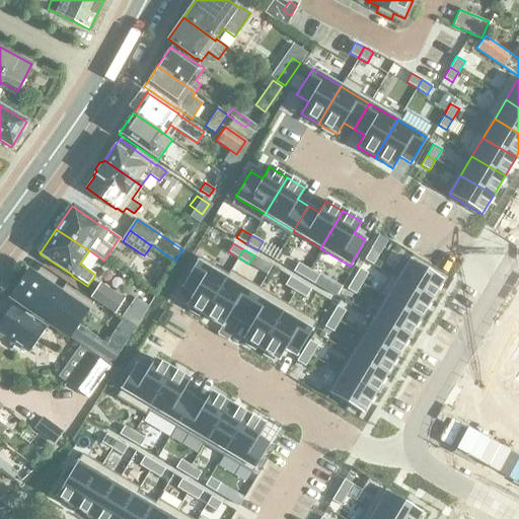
[(370,249),(364,260),(372,265),(379,254),(370,249)]
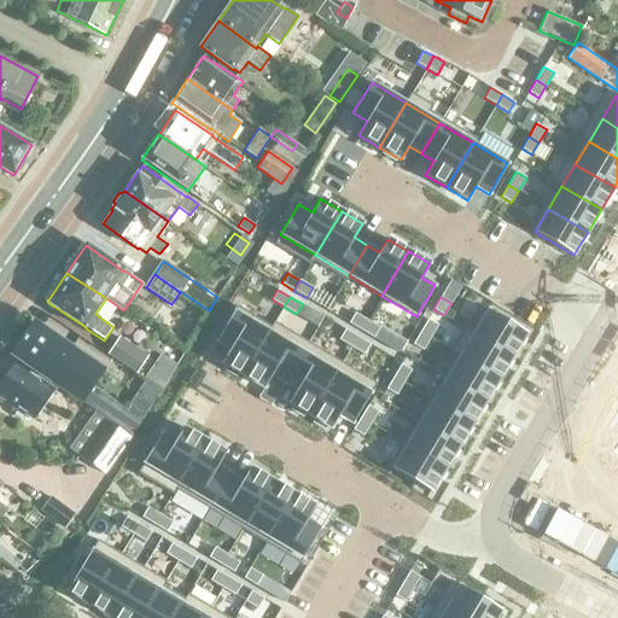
[(488,310),(473,333),(513,357),(526,333),(488,310)]
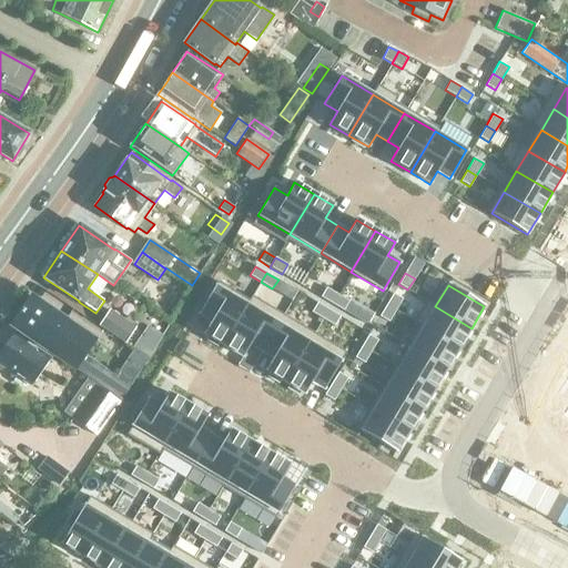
[(215,286),(199,314),(211,322),(203,334),(223,346),(247,305),(215,286)]
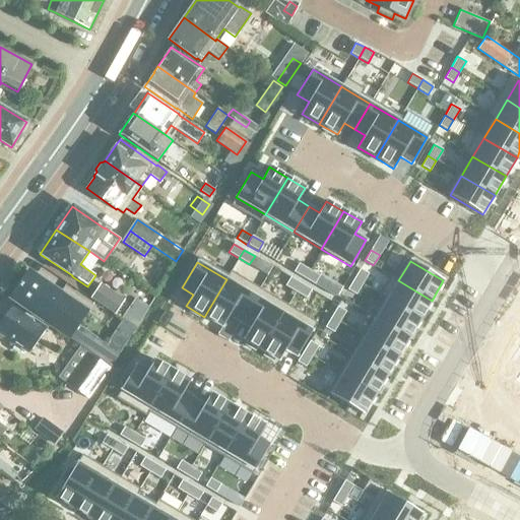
[(299,263),(294,272),(304,278),(309,269),(299,263)]
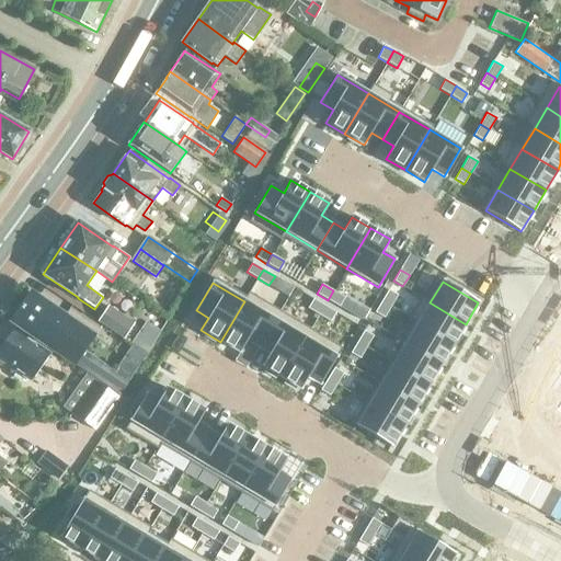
[(333,290),(328,300),(339,307),(344,297),(333,290)]
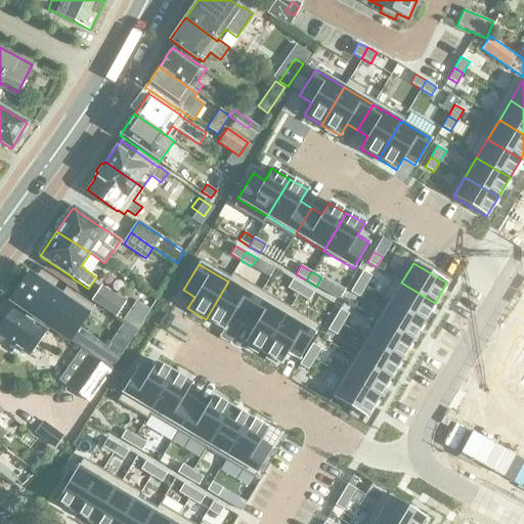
[(362,271),(356,281),(364,287),(372,276),(362,271)]
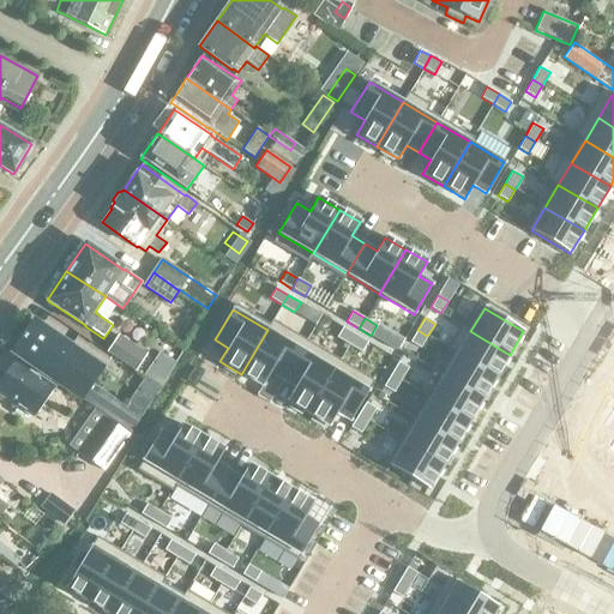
[(80,399),(103,415),(103,416),(115,425),(128,434),(130,434),(145,411),(128,401),(125,405),(91,383),(102,366),(34,319),(11,351),(80,399)]
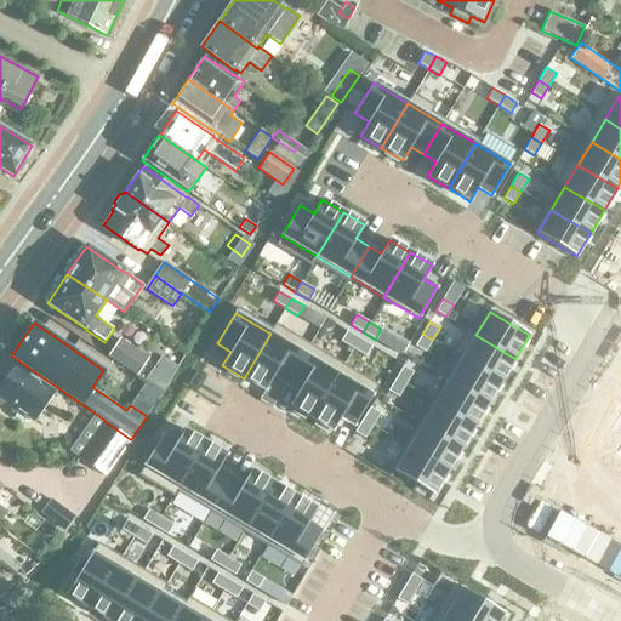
[(347,331),(341,341),(353,349),(359,339),(347,331)]
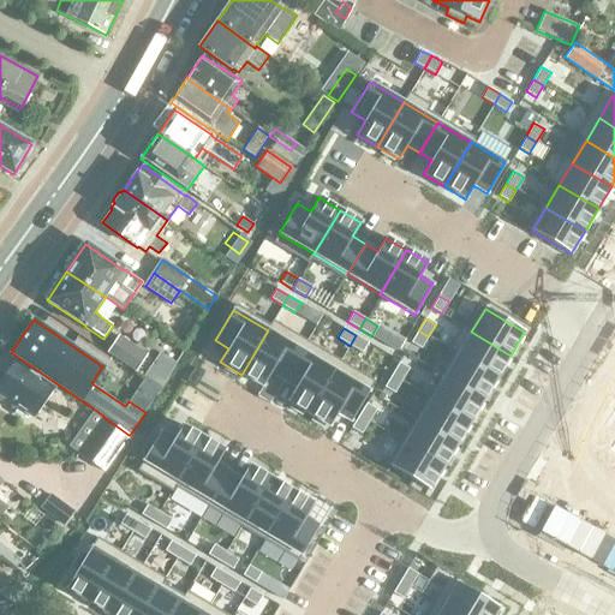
[(268,330),(242,375),(262,387),(270,374),(282,381),(302,350),(268,330)]
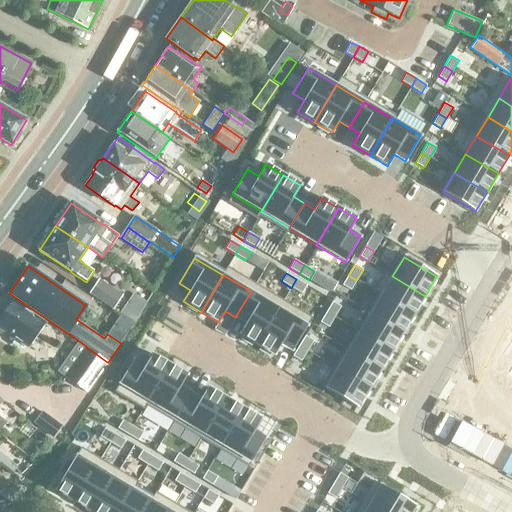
[(348,275),(342,285),(350,290),(356,280),(348,275)]
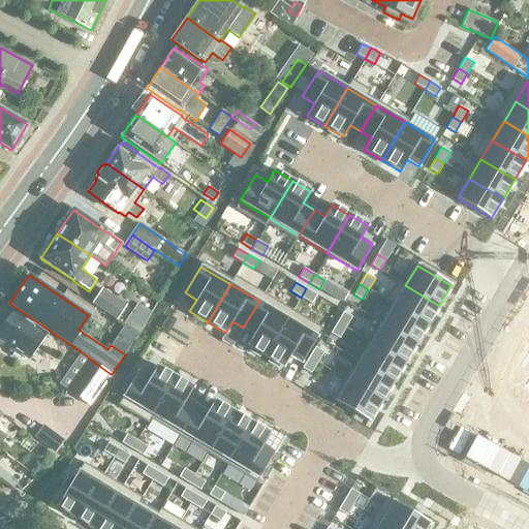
[(405,285),(394,305),(427,324),(439,306),(405,285)]
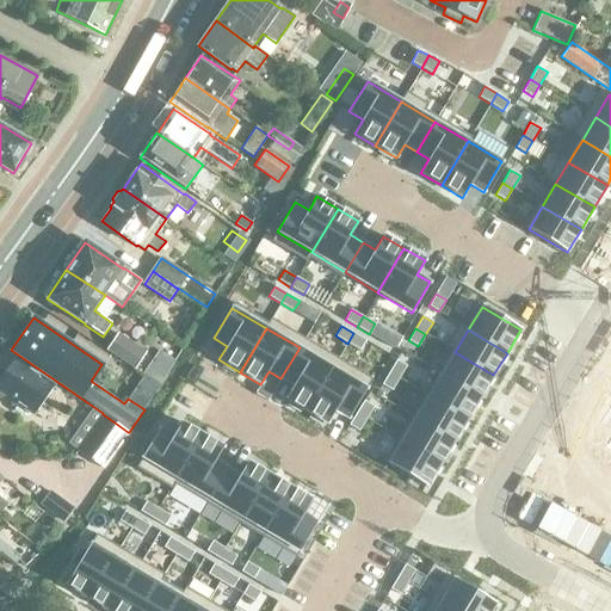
[(119,333),(107,349),(136,368),(147,352),(119,333)]
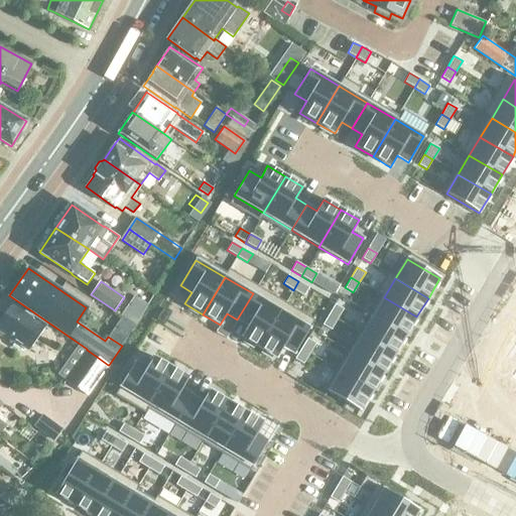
[(298,281),(293,290),(303,296),(308,287),(298,281)]
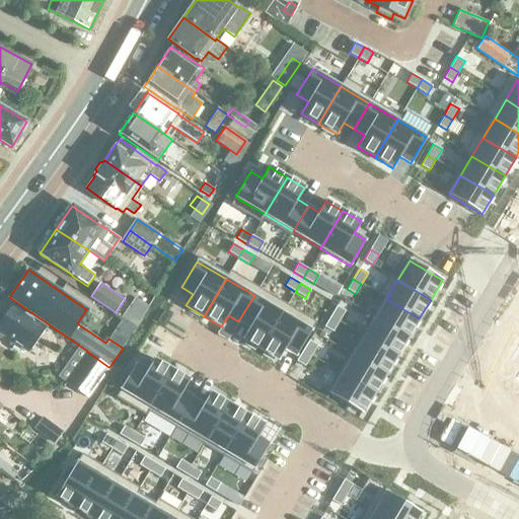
[(254,295),(238,321),(249,327),(242,339),(260,350),(282,312),(254,295)]
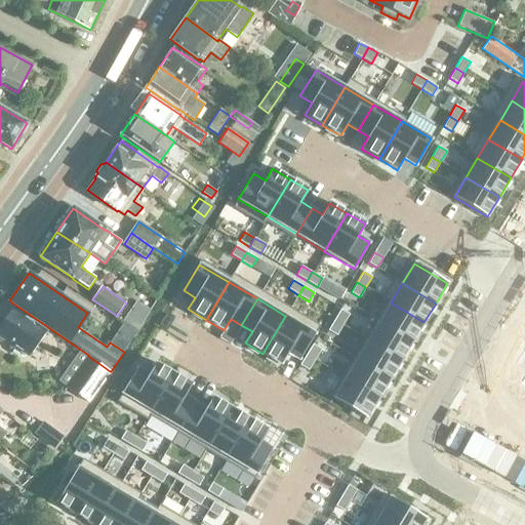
[(391,303),(379,321),(412,341),(423,322),(391,303)]
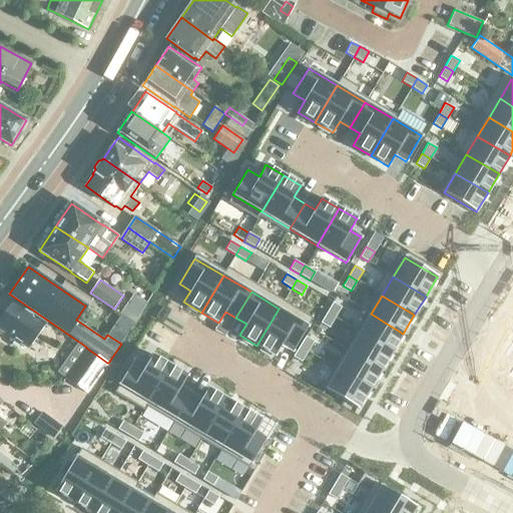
[(333,303),(327,313),(335,318),(341,308),(333,303)]
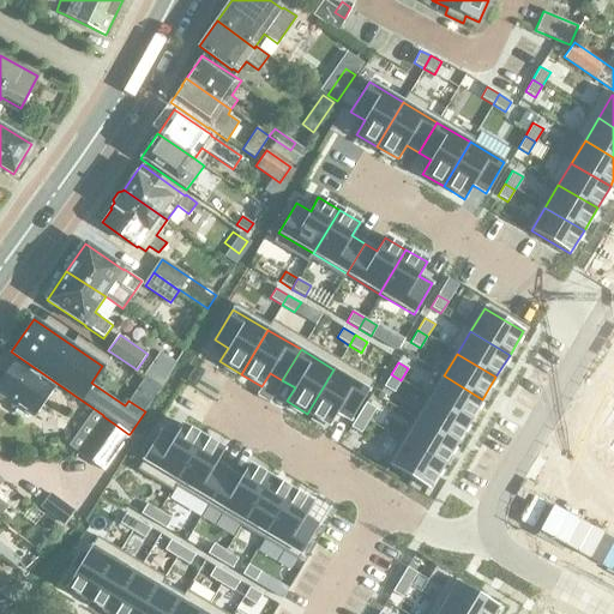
[(0,390),(35,414),(50,392),(11,365),(6,371),(0,369),(0,390)]
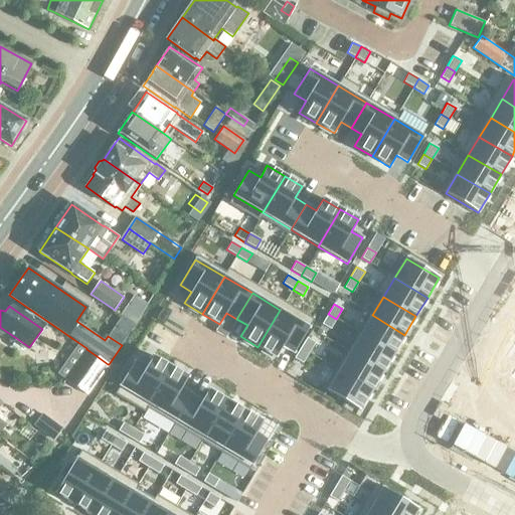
[(280,310),(258,347),(276,357),(283,346),(294,352),(309,327),(280,310)]
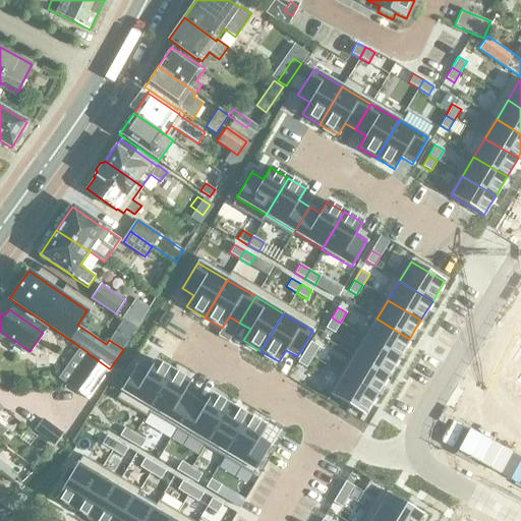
[(332,317),(326,328),(334,333),(340,323),(332,317)]
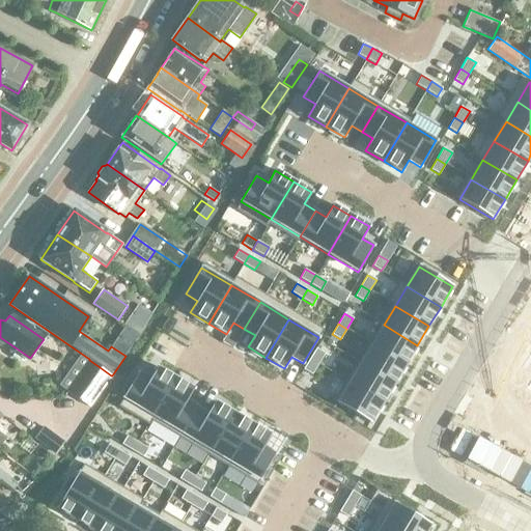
[(384,325),(372,344),(406,364),(417,345),(384,325)]
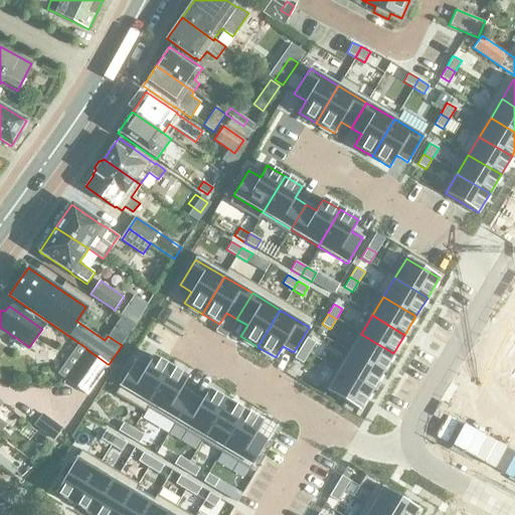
[(361,334),(350,352),(382,372),(393,353),(361,334)]
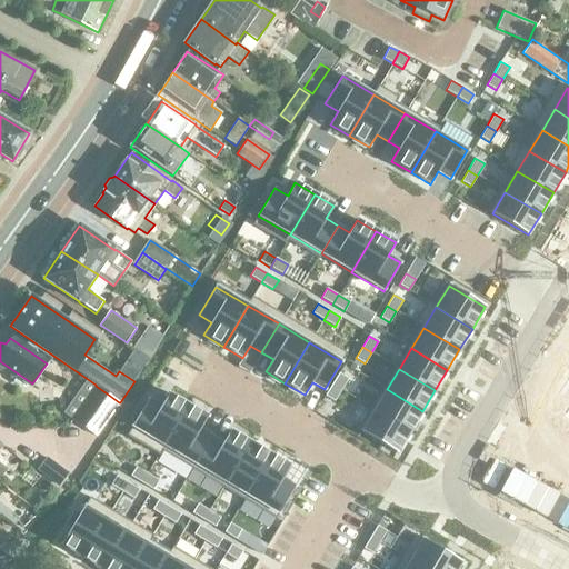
[(339,373),(331,385),(341,390),(348,379),(339,373)]
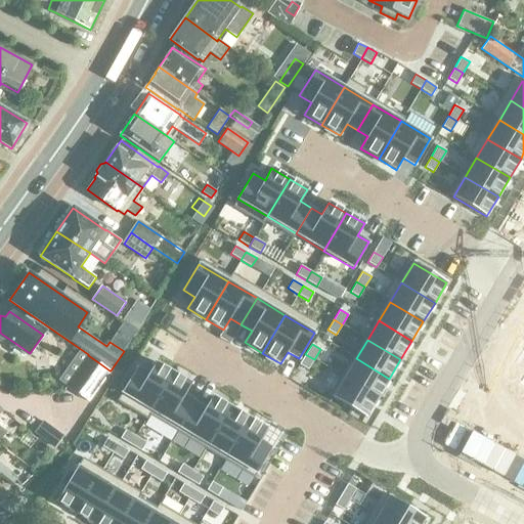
[(305,354),(299,364),(308,369),(314,359),(305,354)]
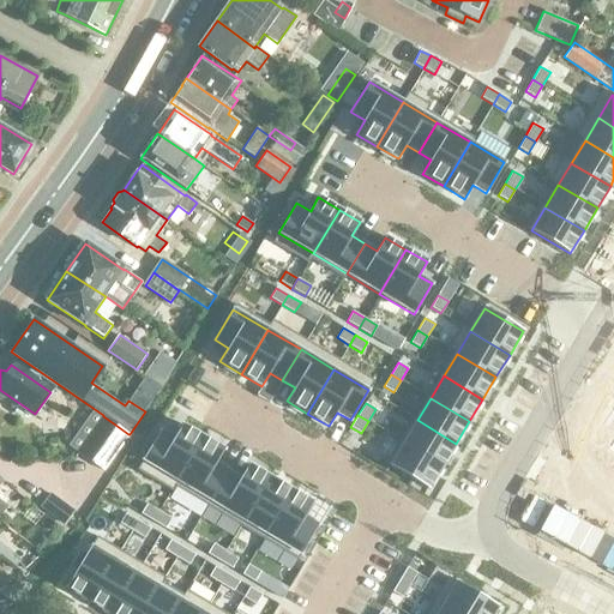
[(76,455),(83,458),(102,471),(128,434),(103,416),(76,455)]
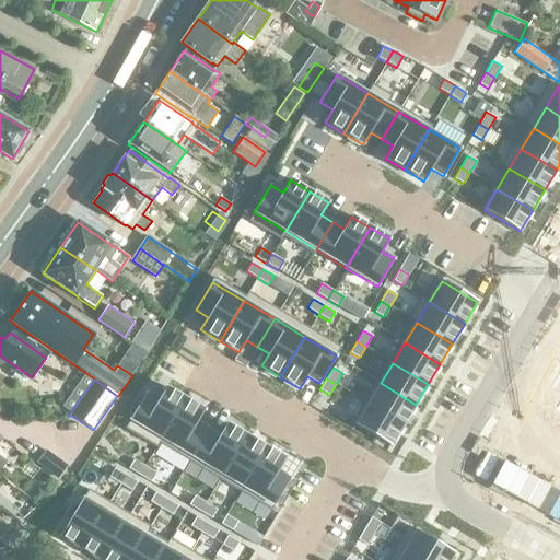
[(381,383),(369,404),(404,424),(416,405),(381,383)]
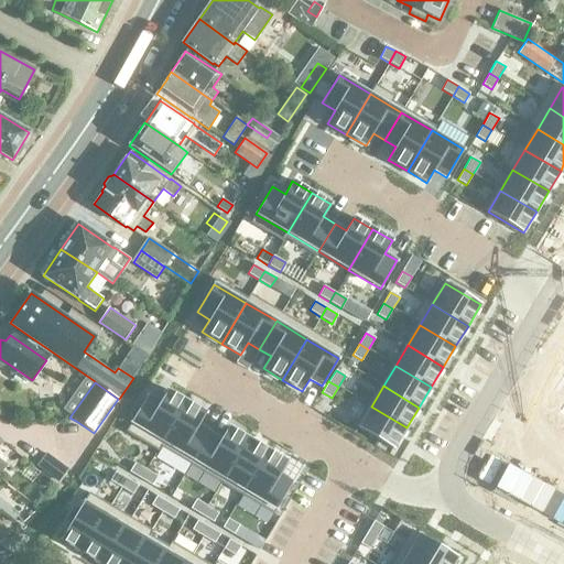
[(148,396),(131,423),(162,442),(186,401),(167,390),(160,402),(148,396)]
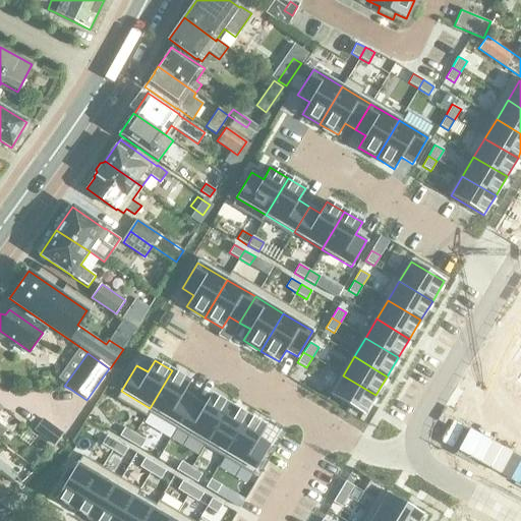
[(172,370),(150,408),(178,425),(193,399),(183,393),(190,382),(172,370)]
